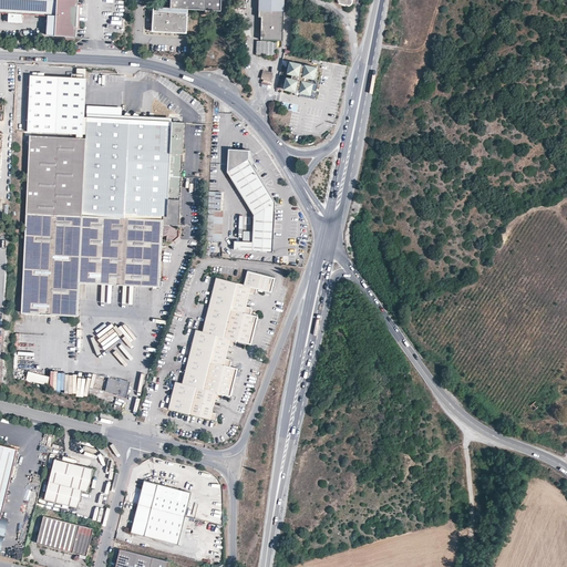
[(0,0),(0,11),(9,12),(9,21),(23,22),(23,13),(58,16),(58,34),(73,35),(75,0),(0,0)]
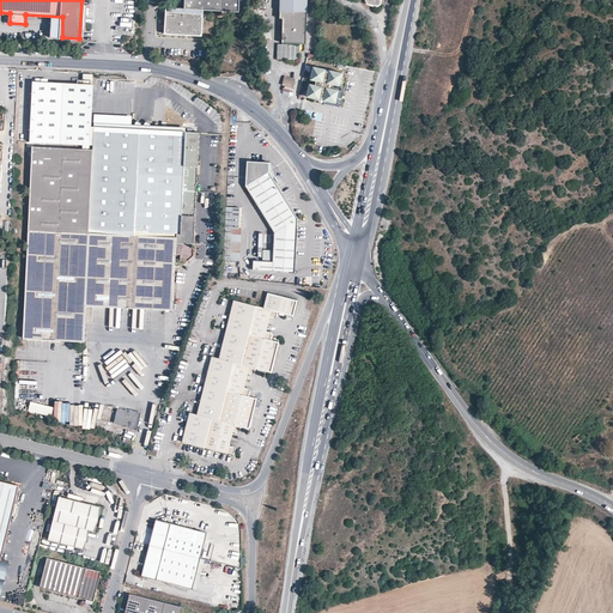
[(240,1),(238,0),(184,0),(184,7),(170,7),(169,31),(202,32),(202,14),(205,14),(205,8),(238,11),(240,1)]
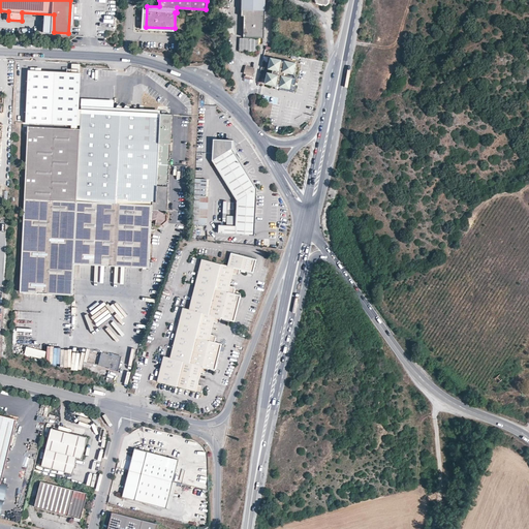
[(241,0),(242,10),(265,11),(265,0),(241,0)]
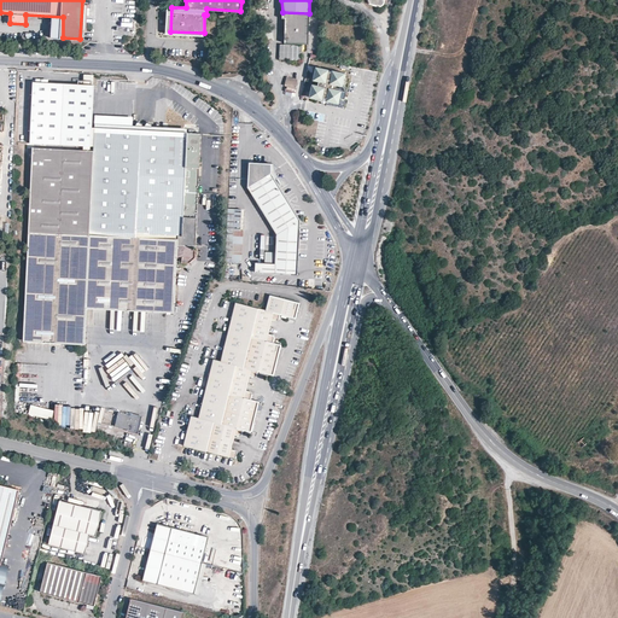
[(302,46),(308,46),(309,13),(283,12),(281,21),(285,21),(285,46),(302,46)]
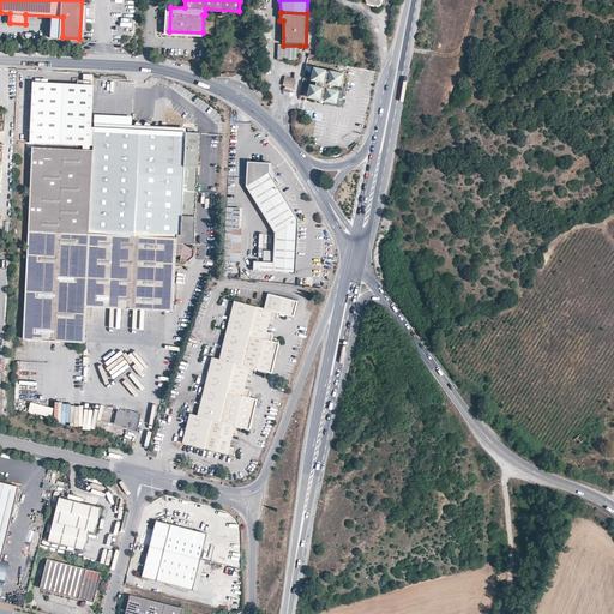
[(300,60),(300,46),(283,46),(278,44),(278,60),(300,60)]
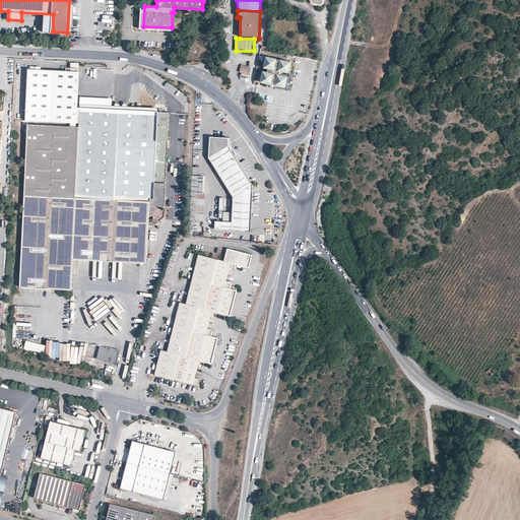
[(263,67),(268,68),(267,71),(263,70),(260,80),(270,82),(270,81),(275,82),(275,83),(284,85),(287,75),(282,74),(282,71),(287,71),(290,60),(280,58),(280,60),(276,60),(276,57),(266,55),(263,67)]
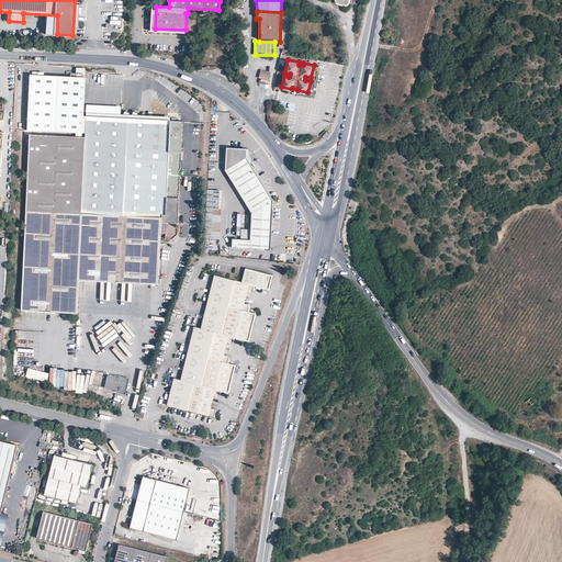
[(261,70),(259,78),(261,78),(261,80),(260,79),(259,82),(260,83),(266,85),(266,87),(268,88),(270,81),(269,81),(271,75),(271,72),(261,70)]
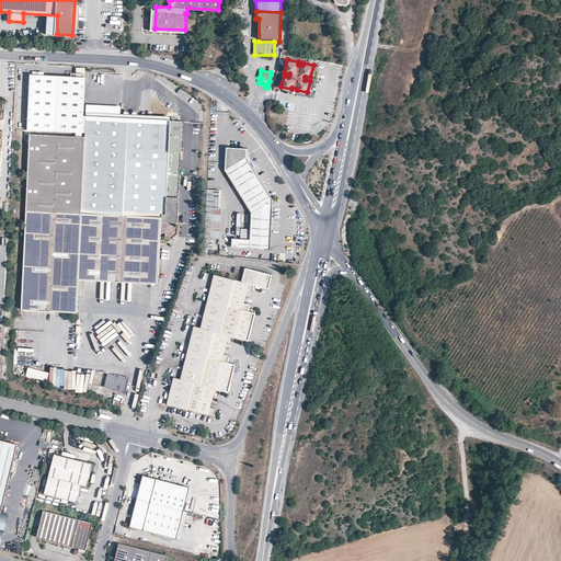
[(86,77),(30,75),(27,129),(84,133),(86,116),(83,116),(86,77)]
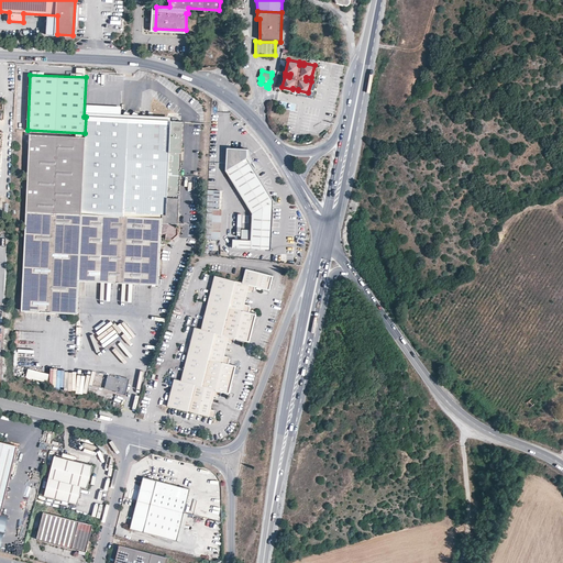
[(26,211),(162,218),(162,216),(166,216),(168,176),(180,176),(183,124),(183,121),(169,121),(86,117),(85,133),(85,134),(66,134),(31,132),(31,135),(30,138),(30,142),(29,172),(26,207),(26,211)]
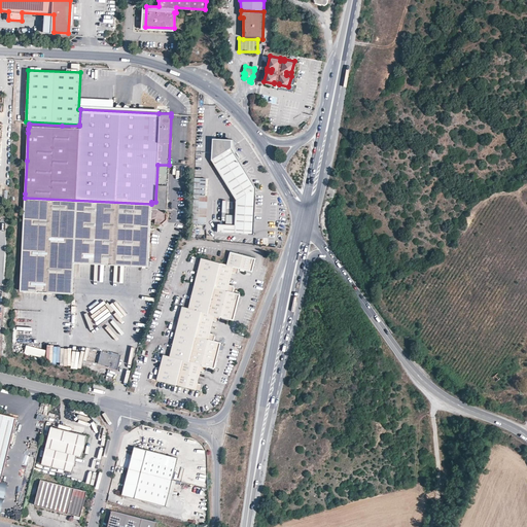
[(219,174),(231,191),(236,199),(234,224),(218,224),(217,232),(252,234),(255,186),(245,171),(231,147),(231,140),(212,139),(211,161),(213,163),(219,174)]
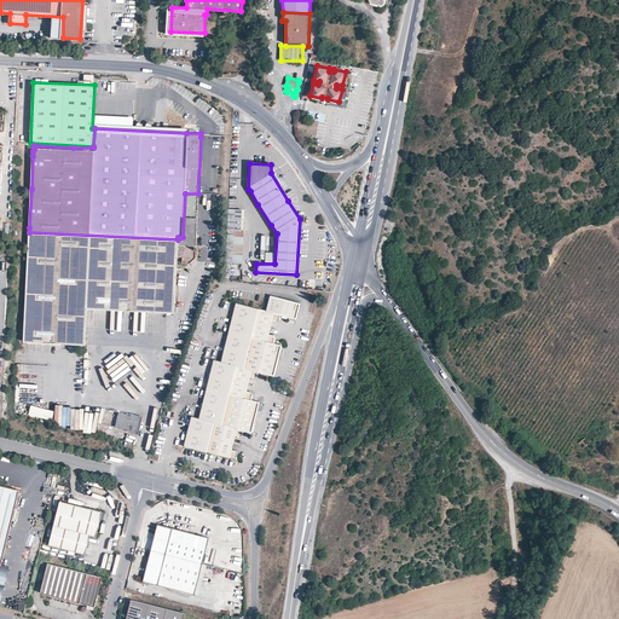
[(196,246),(196,236),(198,194),(185,194),(183,237),(178,237),(178,239),(178,246),(192,246),(196,246)]
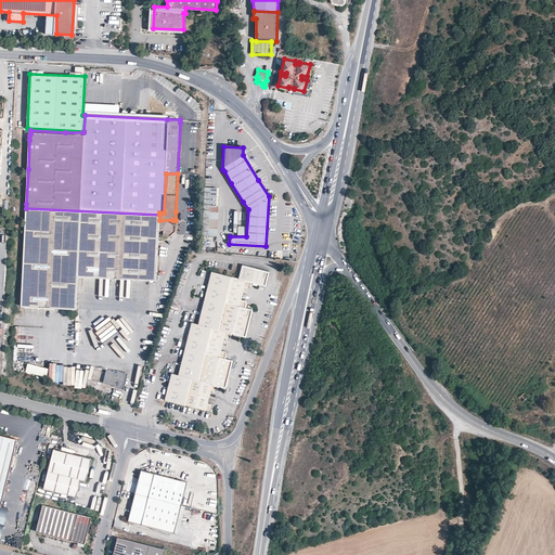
[(203,235),(217,236),(219,207),(217,207),(218,189),(205,188),(203,235)]
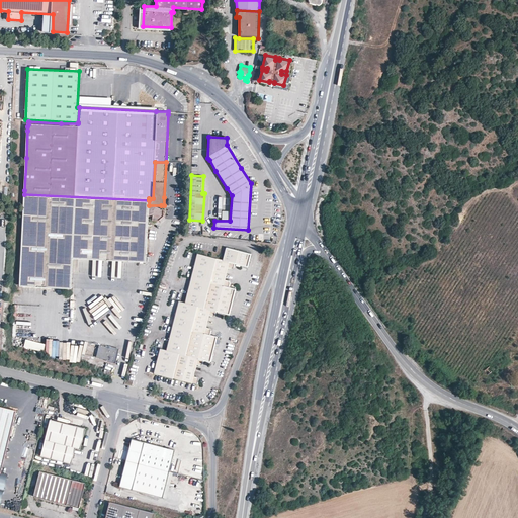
[(20,285),(72,288),(73,258),(140,261),(140,263),(146,263),(149,216),(153,216),(152,220),(159,220),(163,216),(163,209),(160,209),(161,205),(149,205),(149,200),(24,194),(20,285)]
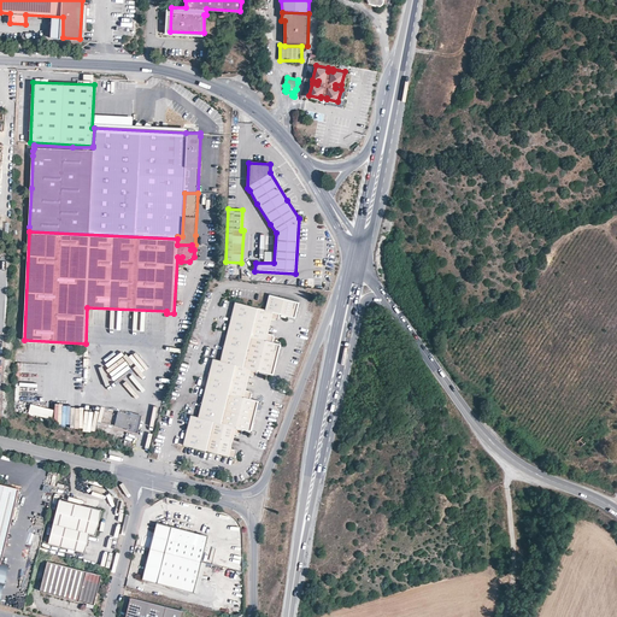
[(250,392),(246,391),(248,381),(250,376),(254,377),(257,376),(258,371),(272,375),(281,344),(274,341),(275,338),(271,334),(268,333),(271,318),(276,319),(280,317),(280,313),(295,317),(299,301),(270,294),(265,309),(236,301),(230,323),(222,357),(221,360),(213,358),(210,371),(201,401),(198,417),(192,416),(183,445),(236,458),(238,454),(236,452),(235,451),(231,450),(235,435),(240,436),(242,434),(244,429),(252,432),(259,401),(253,400),(251,399),(252,395),(251,393),(250,392)]
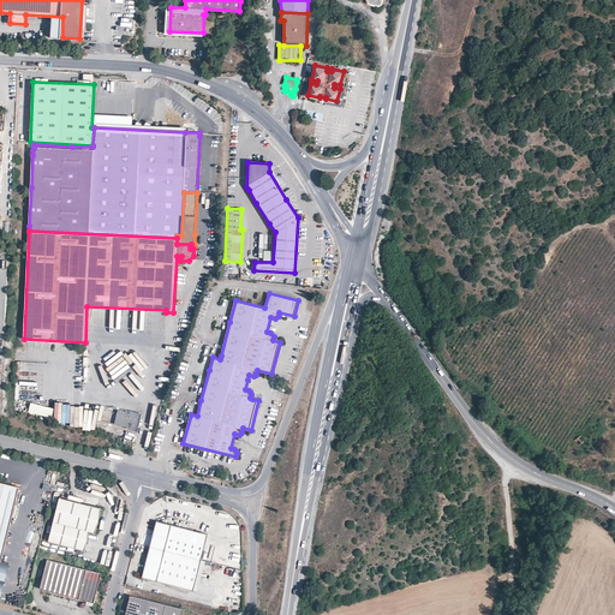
[(55,407),(29,401),(28,413),(53,419),(55,407)]
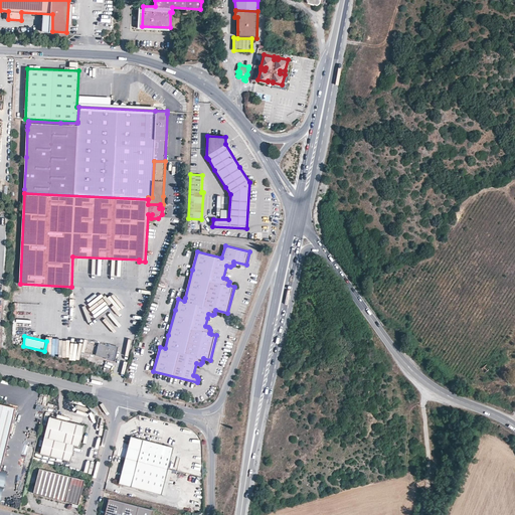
[(99,342),(96,354),(114,358),(116,347),(99,342)]
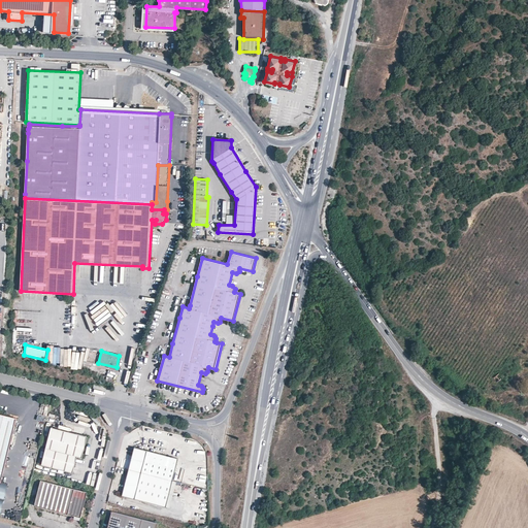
[(0,417),(0,484),(1,485),(17,421),(0,417)]
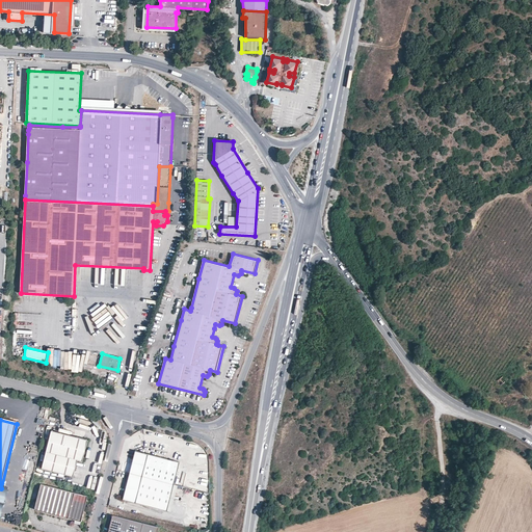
[(87,440),(52,430),(43,468),(74,476),(77,459),(82,460),(87,442),(87,440)]
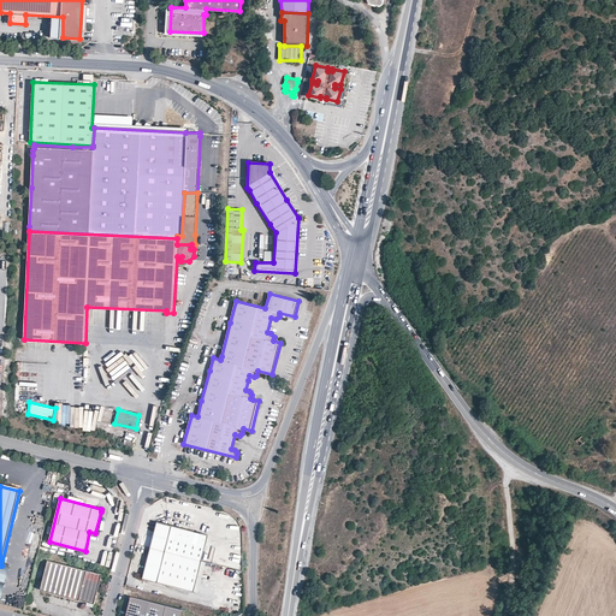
[(157,523),(149,549),(142,579),(185,590),(194,592),(201,561),(207,535),(157,523)]
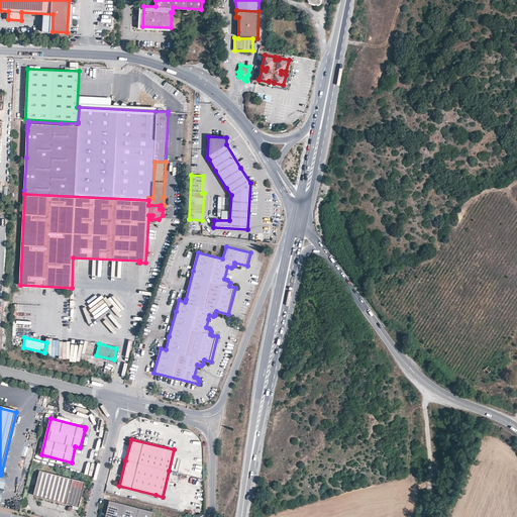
[(39,471),(34,495),(62,502),(79,507),(85,483),(39,471)]
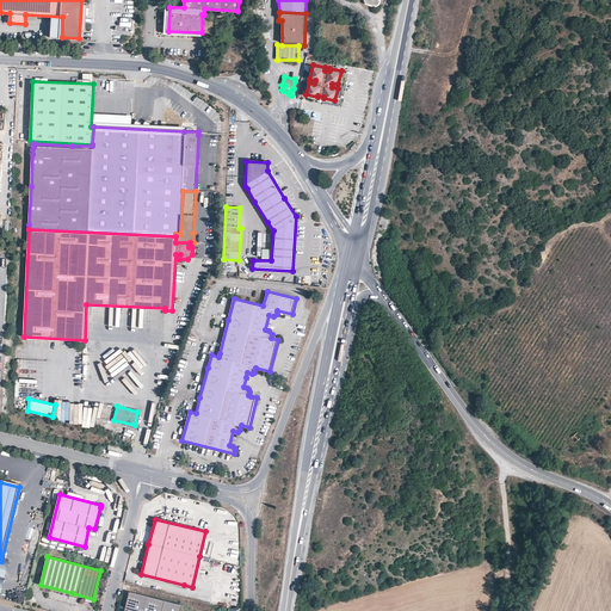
[(180,610),(181,606),(129,594),(124,610),(180,610)]
